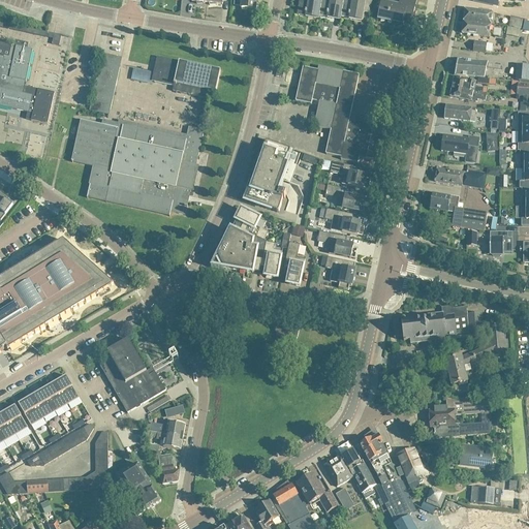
[(234,0),(234,5),(242,6),(242,8),(257,9),(257,0),(234,0)]
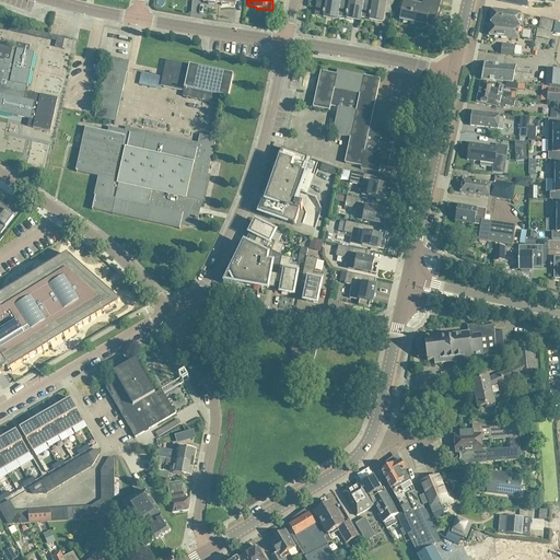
[(337,16),(339,0),(316,0),(314,15),(330,18),(331,15),(337,16)]
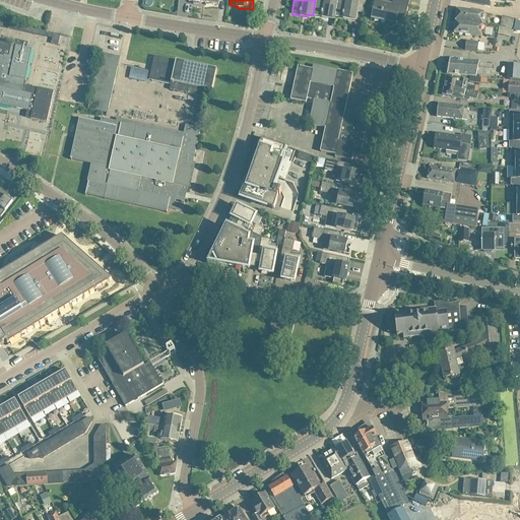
[(315,0),(313,15),(327,17),(328,15),(334,16),(337,0),(315,0)]
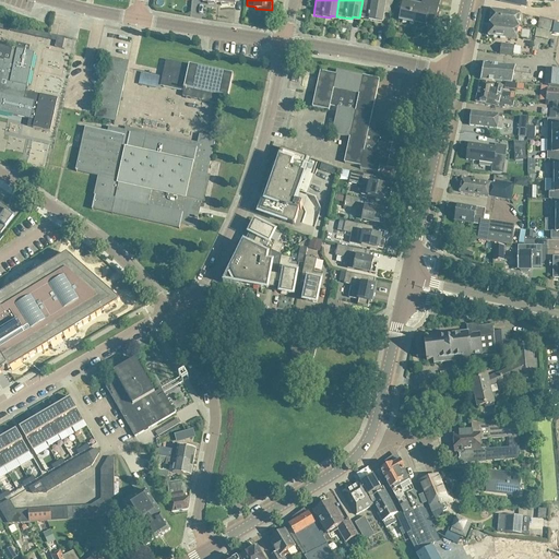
[(367,0),(363,0),(359,18),(375,20),(376,13),(383,14),(383,12),(390,13),(391,0),(371,0),(371,1),(367,0)]
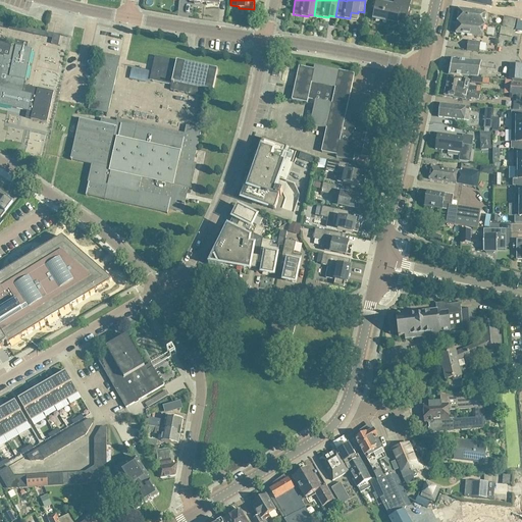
[(410,0),(395,0),(395,5),(376,1),(373,18),(397,24),(399,19),(406,20),(410,0)]
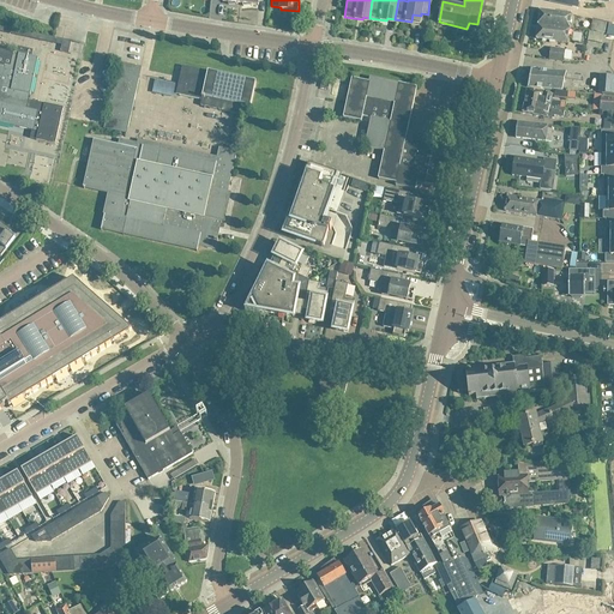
[(540,10),(537,25),(569,29),(571,14),(540,10)]
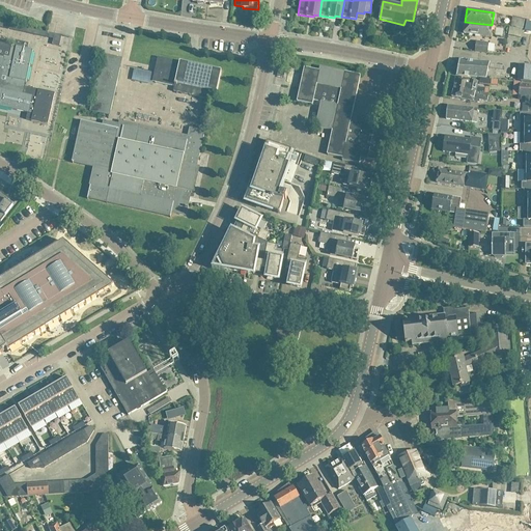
[(509,27),(523,29),(524,20),(511,17),(509,27)]
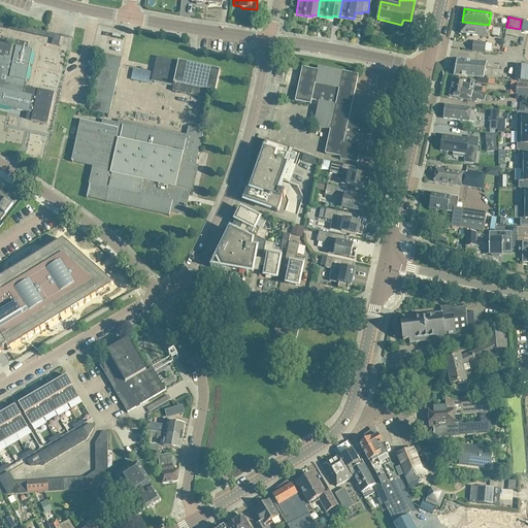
[(527,41),(527,21),(523,20),(519,40),(527,41)]
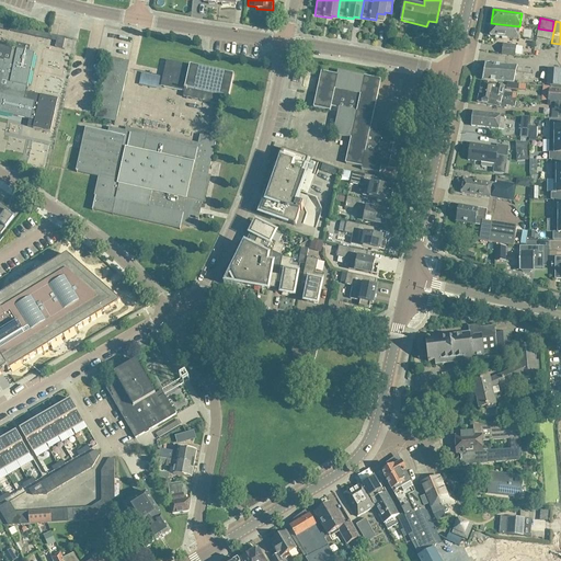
[(519,26),(491,23),(490,35),(518,39),(519,26)]
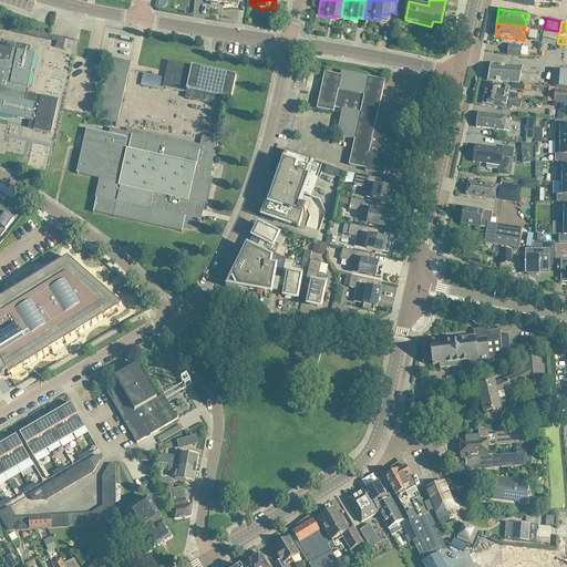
[(57,41),(55,48),(63,49),(65,38),(58,37),(57,41)]
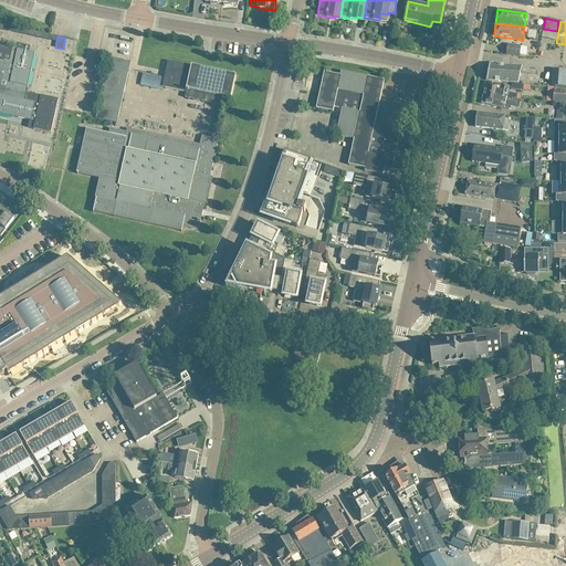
[(506,44),(505,55),(519,56),(520,46),(506,44)]
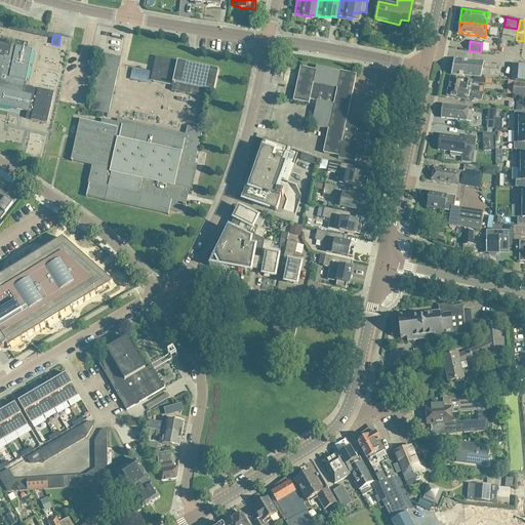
[(0,106),(27,112),(26,119),(31,120),(31,121),(47,124),(53,93),(37,89),(37,91),(22,88),(24,81),(25,81),(32,49),(15,46),(15,47),(11,46),(11,45),(0,42),(0,106)]
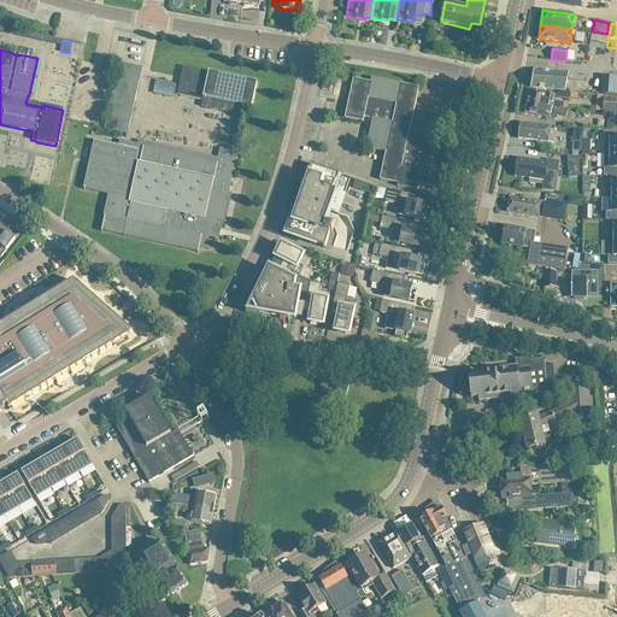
[(118,62),(104,129),(127,134),(142,68),(118,62)]
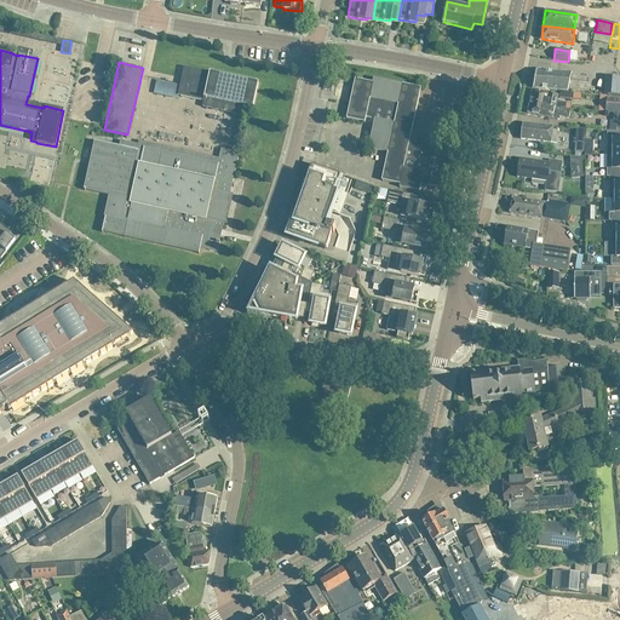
[(184,67),(182,78),(177,96),(204,101),(202,107),(248,116),(250,108),(252,108),(258,82),(184,67)]
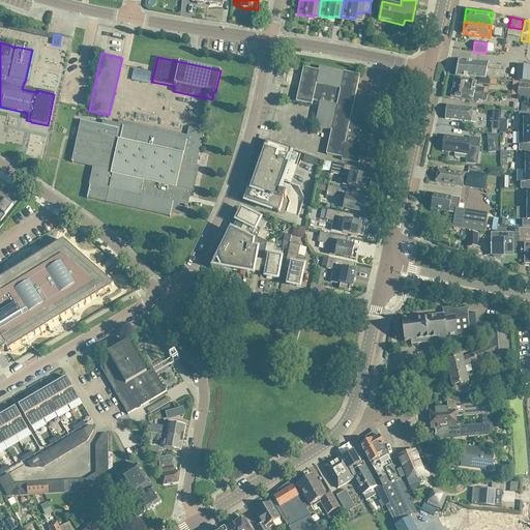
[(461,59),(459,60),(458,60),(454,76),(478,78),(486,78),(486,76),(489,63),(465,61),(465,59),(461,59)]
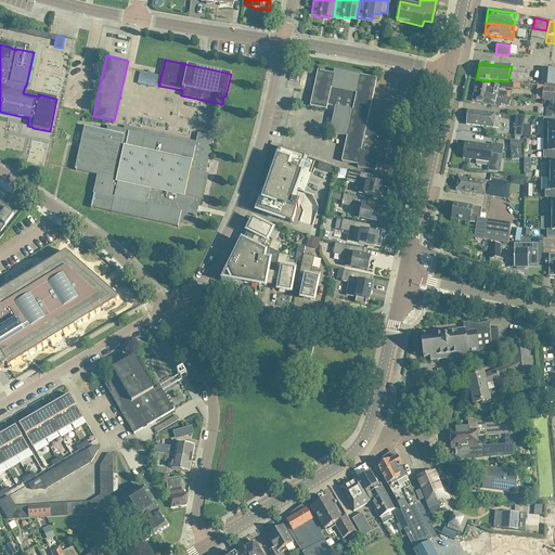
[(315,71),(309,107),(326,110),(327,104),(333,105),(328,132),(346,136),(351,106),(353,106),(356,94),(363,97),(364,90),(358,89),(360,74),(333,69),(332,74),(315,71)]
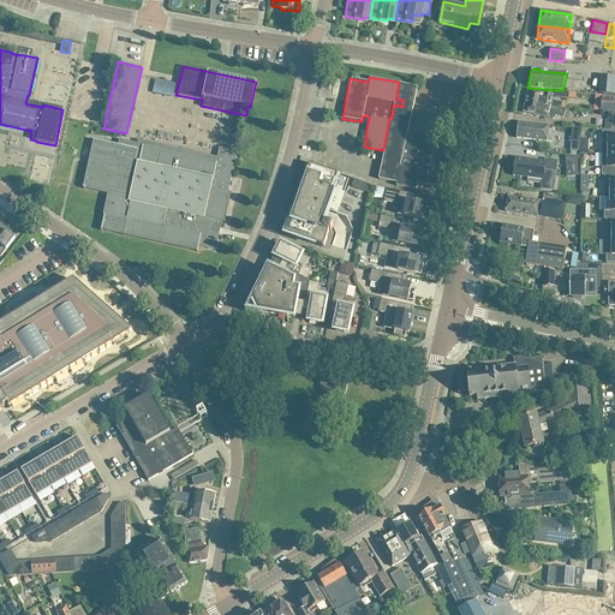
[(154,79),(151,91),(173,96),(175,84),(154,79)]
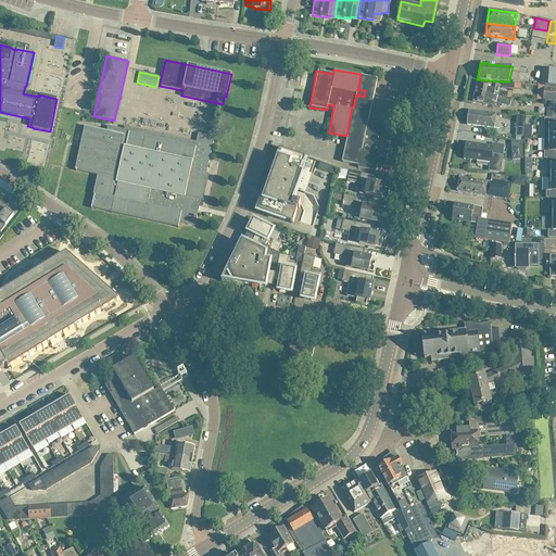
[(477,81),(475,91),(489,95),(489,96),(502,98),(506,98),(507,92),(498,91),(500,86),(477,81)]
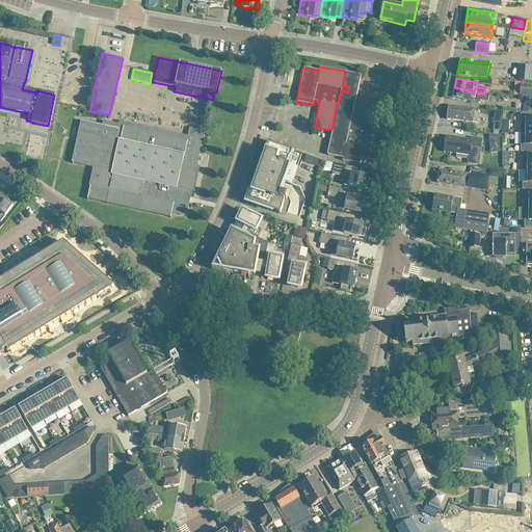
[(531,84),(521,83),(519,96),(531,97),(531,84)]
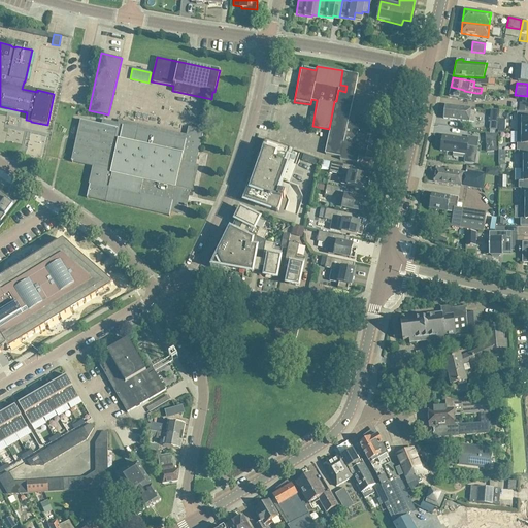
[(464,90),(451,87),(449,97),(475,102),(476,100),(484,101),(486,94),(476,93),(464,91),(464,90)]
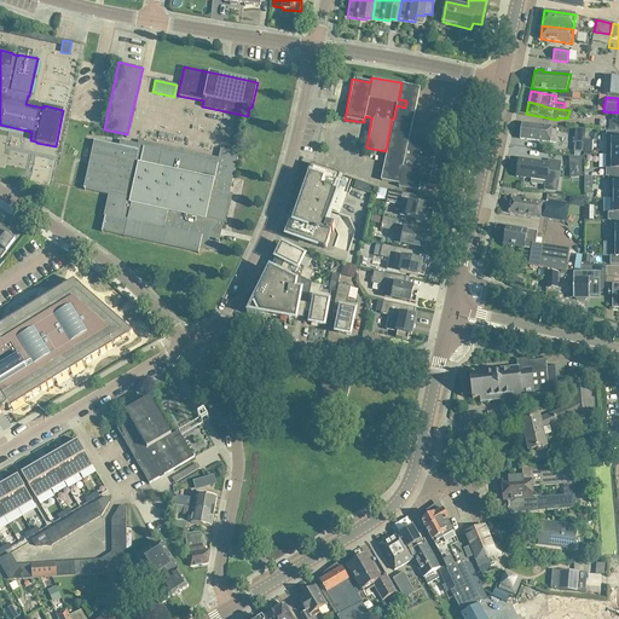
[(521,123),(519,139),(555,143),(556,131),(555,131),(556,128),(553,127),(553,131),(551,129),(551,127),(521,123)]
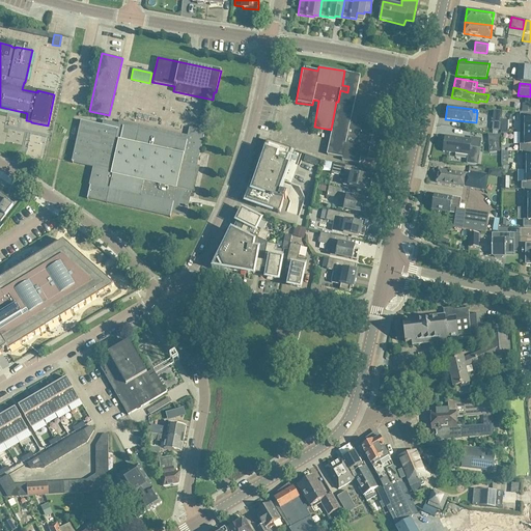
[(501,111),(493,111),(492,122),(500,123),(501,111)]
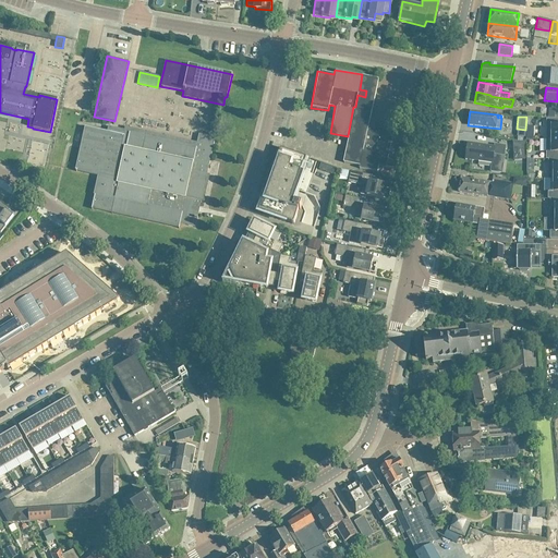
[(546,140),(557,138),(557,119),(546,120),(546,140)]
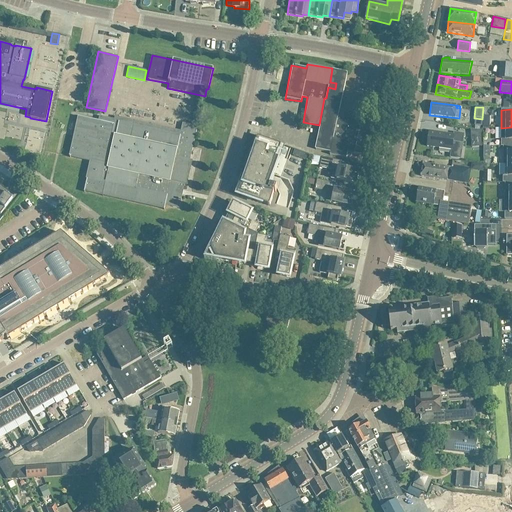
[(99,116),(99,117),(98,121),(79,116),(70,156),(90,160),(83,191),(164,209),(165,205),(178,208),(184,184),(187,185),(193,161),(189,160),(197,127),(182,123),(180,131),(115,116),(115,120),(99,116)]
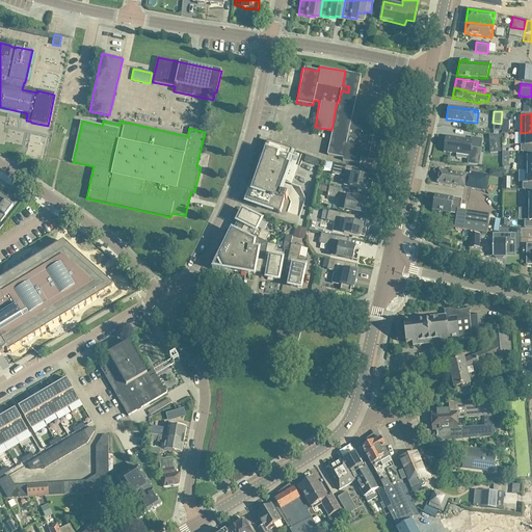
[(357,137),(356,141),(367,143),(370,127),(352,123),(350,135),(357,137)]
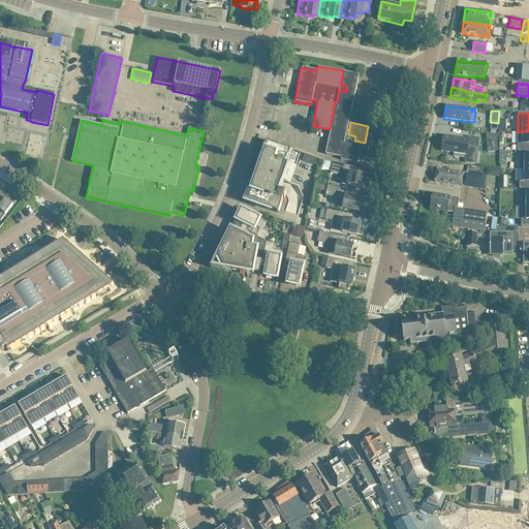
[(329,129),(324,154),(361,160),(364,147),(341,142),(343,132),(329,129)]
